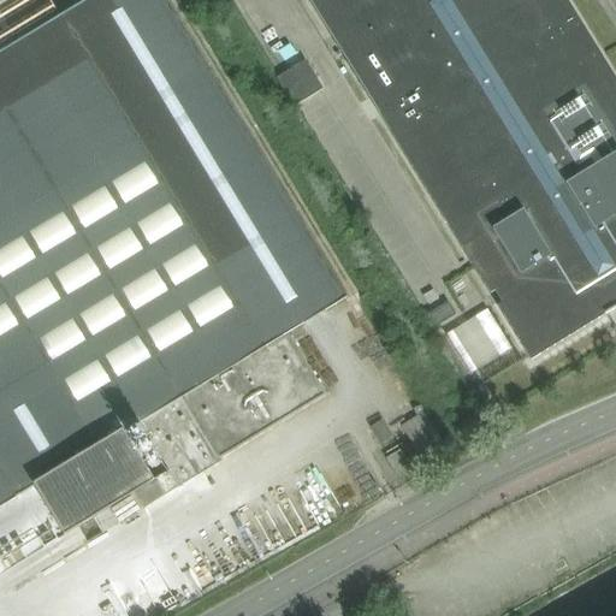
[(0,507),(35,486),(64,535),(135,492),(144,509),(221,462),(220,460),(326,396),(289,333),(348,298),(169,0),(88,0),(0,53),(0,507)]
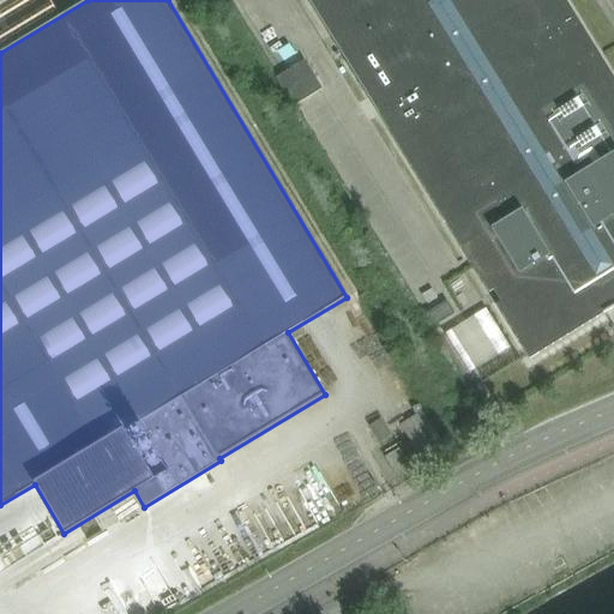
[(497,305),(528,356),(530,360),(613,307),(613,79),(565,0),(308,0),(489,293),(494,290),(501,302),(497,305)]
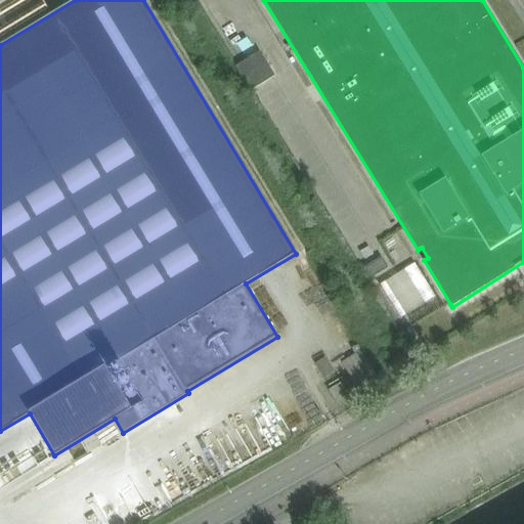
[(260,51),(235,67),(250,90),(275,75),(260,51)]
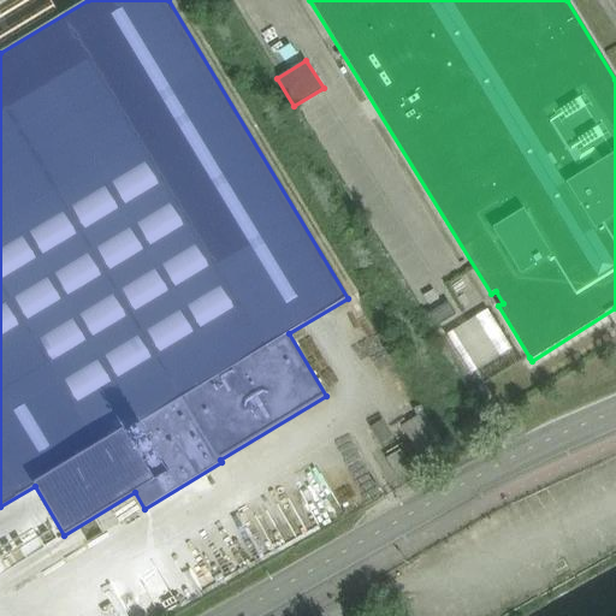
[(449,302),(425,318),(432,330),(457,315),(449,302)]
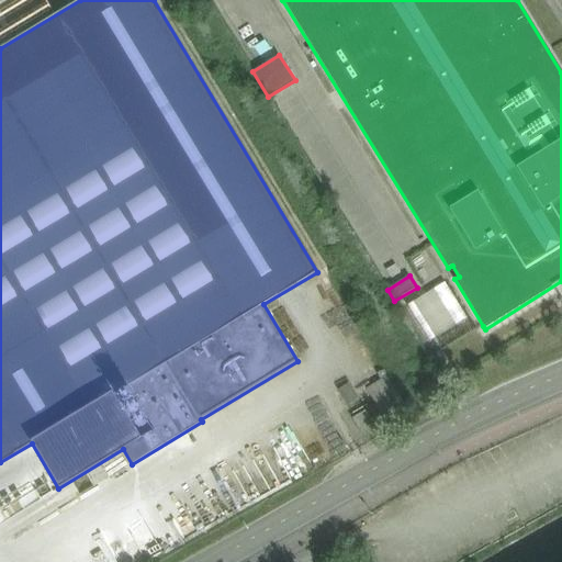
[(436,287),(414,301),(438,337),(460,323),(436,287)]
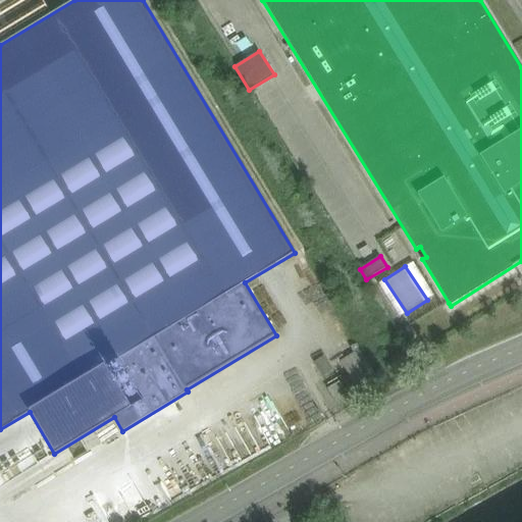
[(324,357),(314,363),(322,377),(332,371),(324,357)]
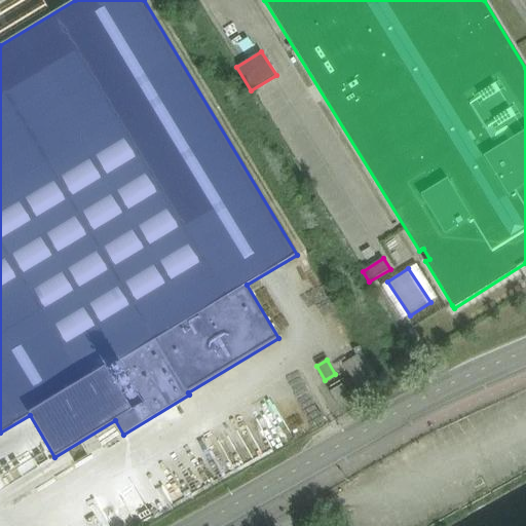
[(348,395),(342,384),(330,392),(336,402),(348,395)]
